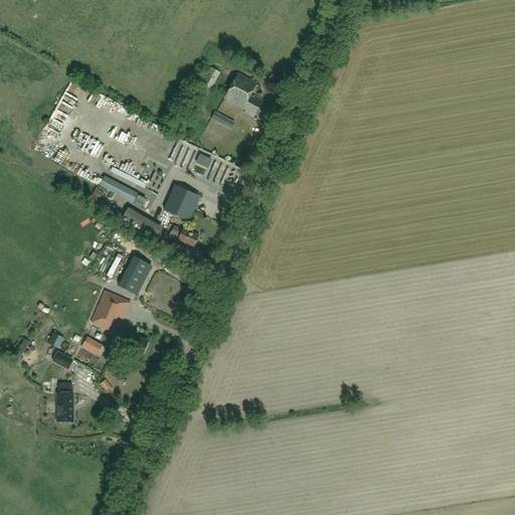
[(220,72),(210,66),(195,94),(205,99),(220,72)]
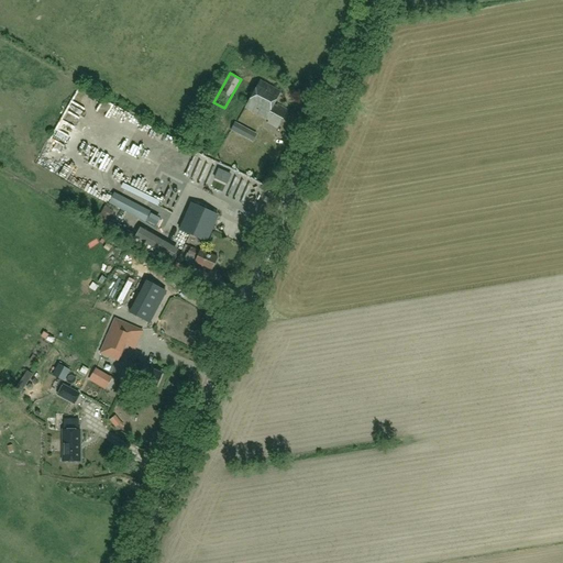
[(245,108),(268,121),(276,106),(274,105),(280,92),(260,81),(245,108)]
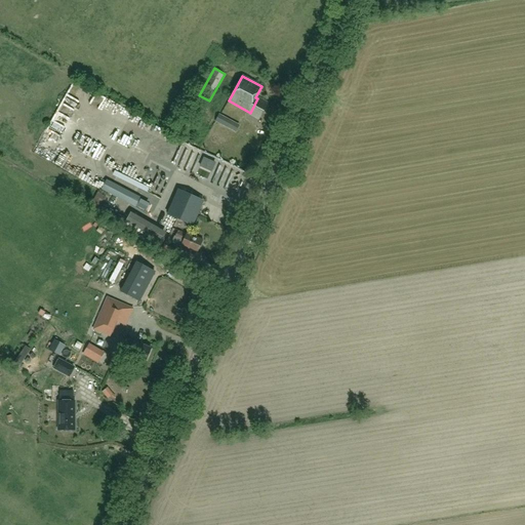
[(258,97),(257,98),(250,113),(249,115),(258,120),(269,103),(258,97)]
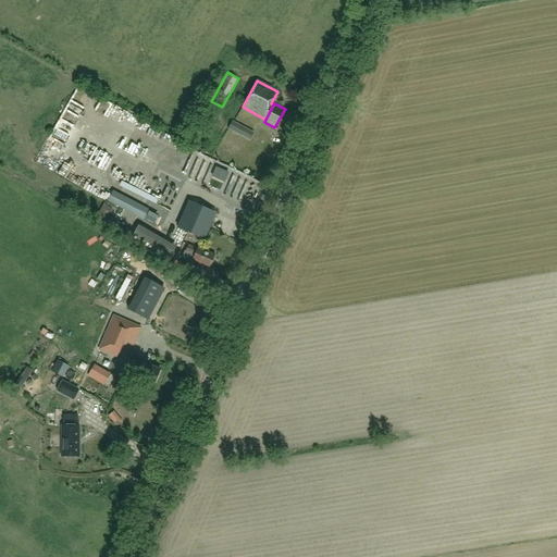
[(246,127),(233,121),(229,128),(242,135),(246,127)]
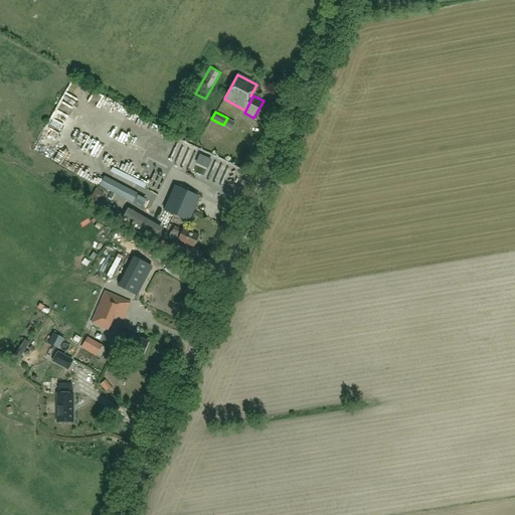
[(199,197),(175,186),(164,210),(188,221),(199,197)]
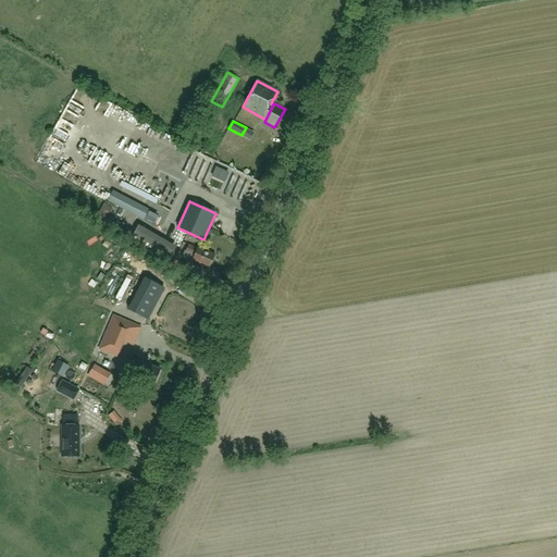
[(210,269),(215,256),(198,247),(198,249),(189,245),(186,252),(195,256),(193,261),(210,269)]
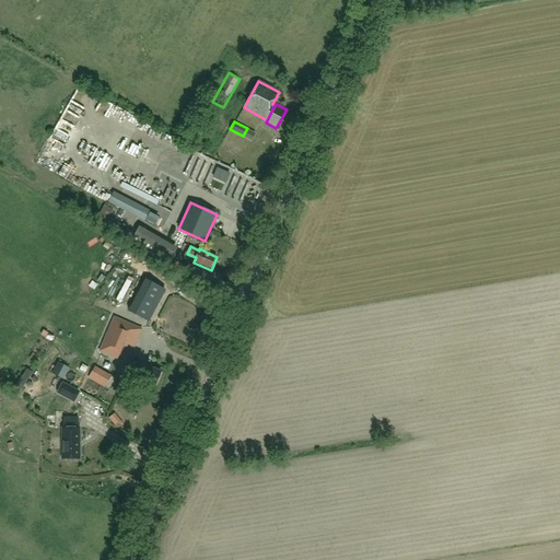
[(164,248),(158,260),(167,266),(174,254),(164,248)]
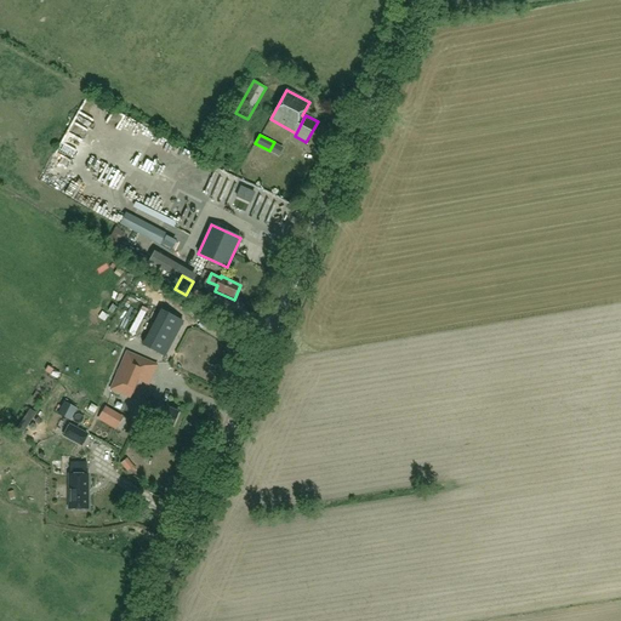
[(198,305),(204,294),(194,289),(188,300),(198,305)]
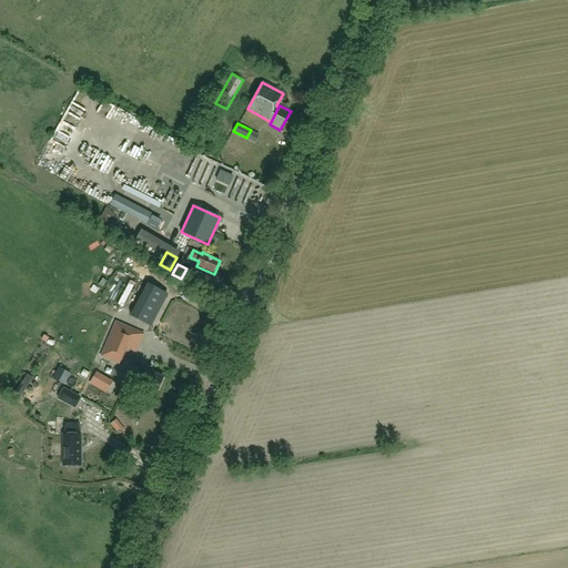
[(146,282),(129,314),(144,323),(161,290),(146,282)]
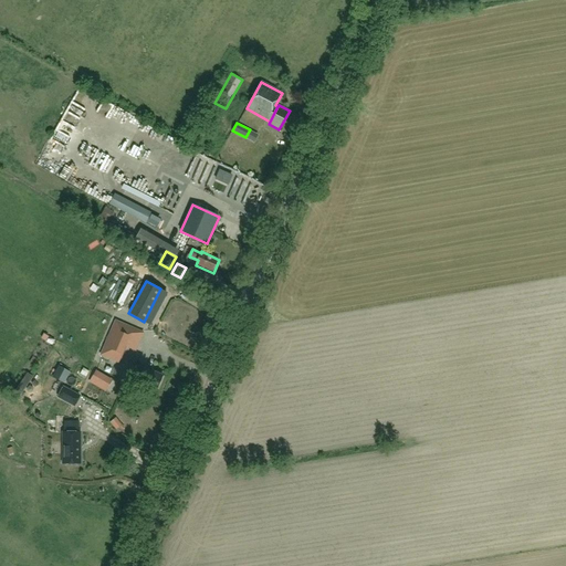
[(116,322),(102,355),(118,363),(126,346),(133,328),(116,322)]
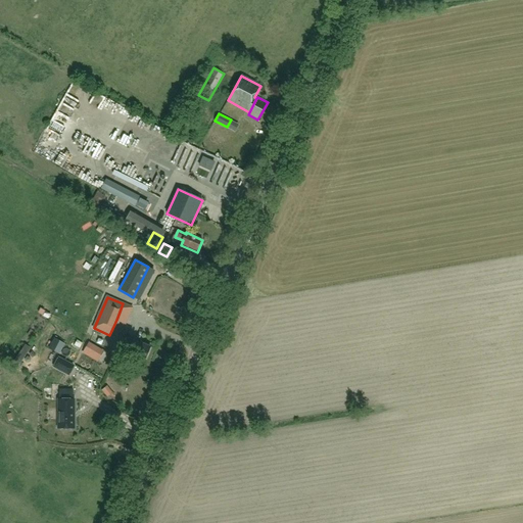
[(145,362),(151,346),(134,339),(130,347),(123,343),(120,350),(145,362)]
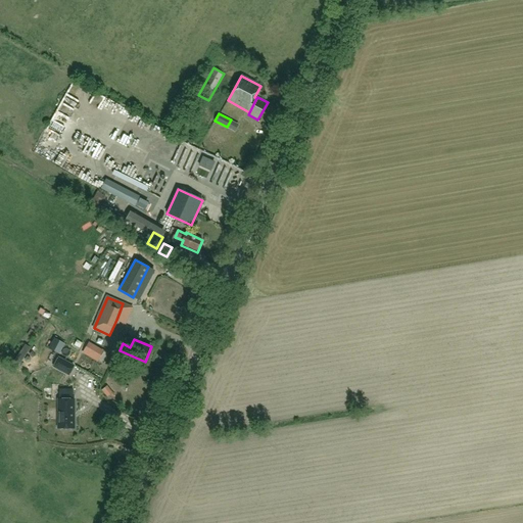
[(87,343),(83,352),(88,355),(92,346),(87,343)]
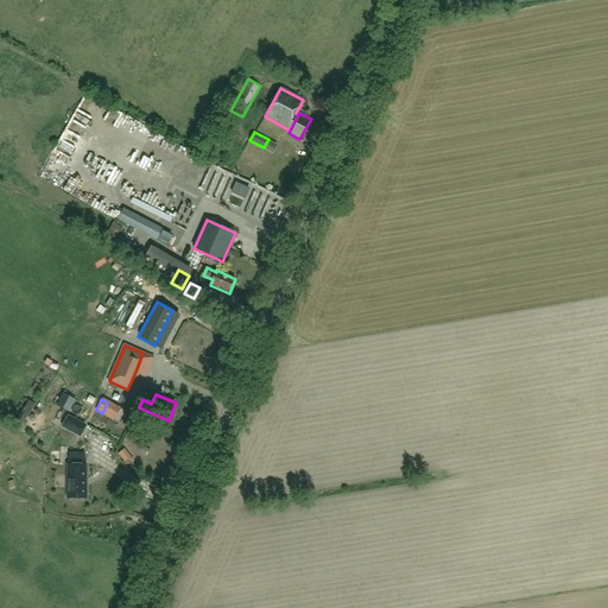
[(30,400),(14,423),(20,426),(36,405),(30,400)]
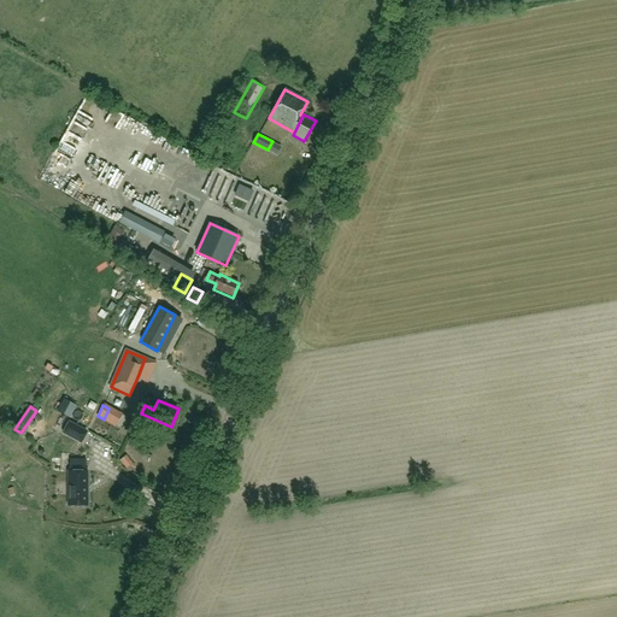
[(81,442),(87,432),(69,422),(64,433),(81,442)]
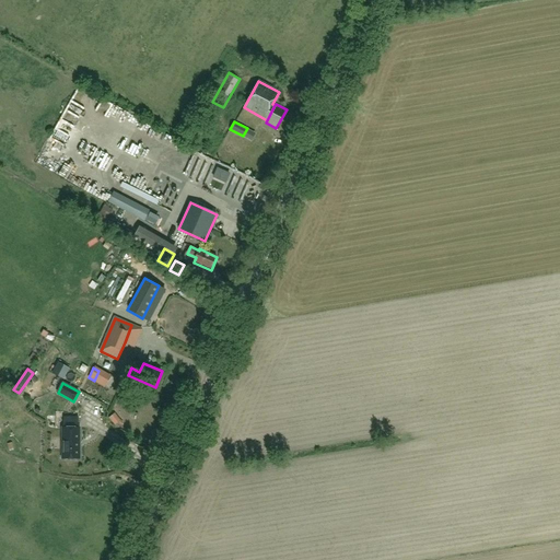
[(120,429),(125,423),(116,413),(111,419),(120,429)]
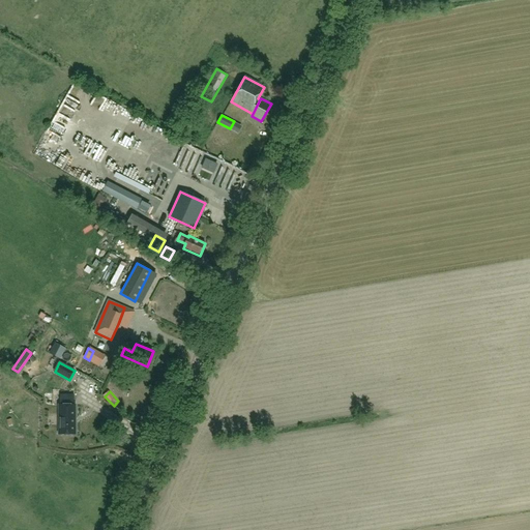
[(76,405),(59,405),(59,435),(76,435),(76,405)]
